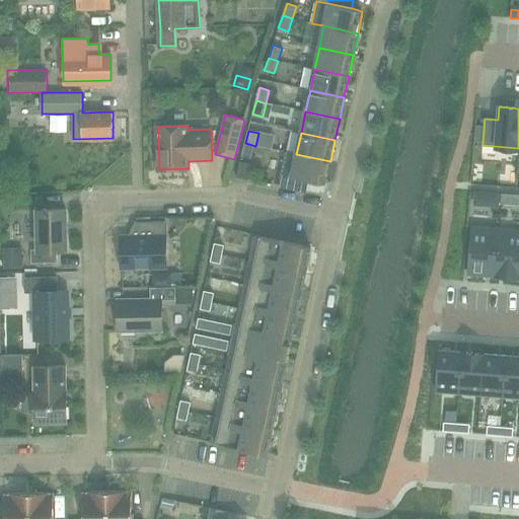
[(245,143),(242,156),(251,158),(255,146),(245,143)]
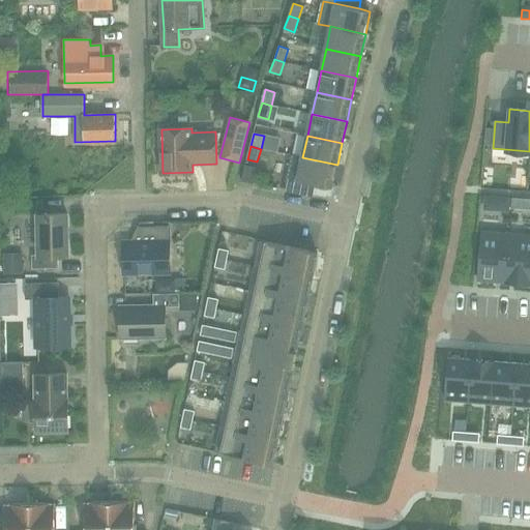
[(293,155),(285,190),(313,197),(316,184),(332,187),(337,165),(302,157),(293,155)]
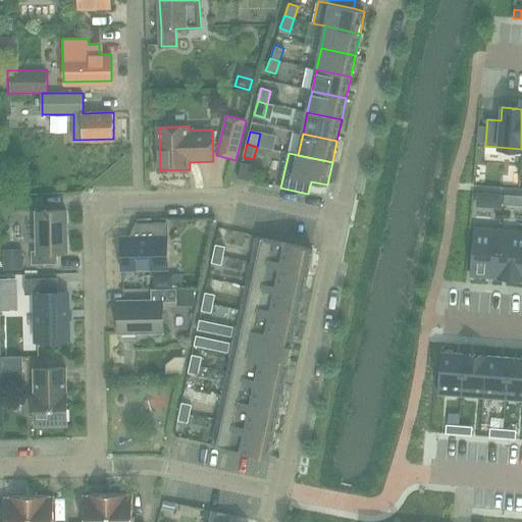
[(491,194),(490,209),(504,210),(504,205),(505,195),(491,194)]
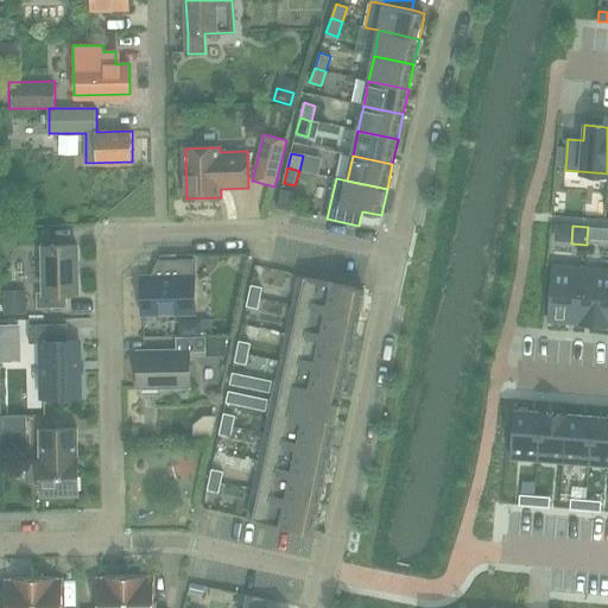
[(607,228),(588,227),(587,239),(607,240),(607,228)]
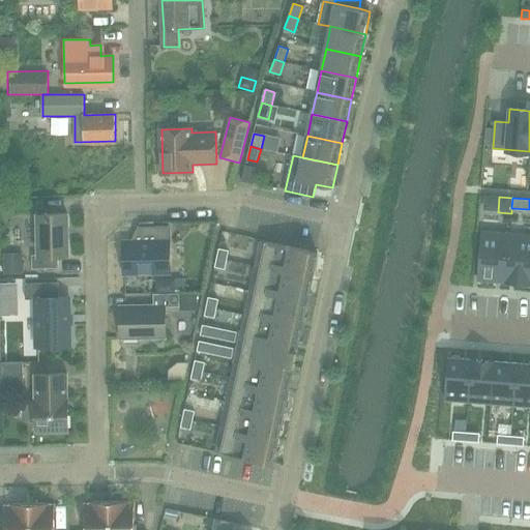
[(33,256),(33,268),(59,268),(59,256),(69,256),(68,214),(38,214),(39,256),(33,256)]
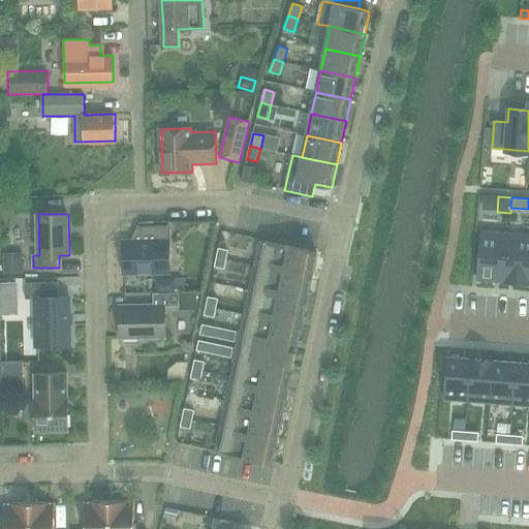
[(124,273),(169,273),(169,226),(137,226),(137,241),(124,241),(124,273)]
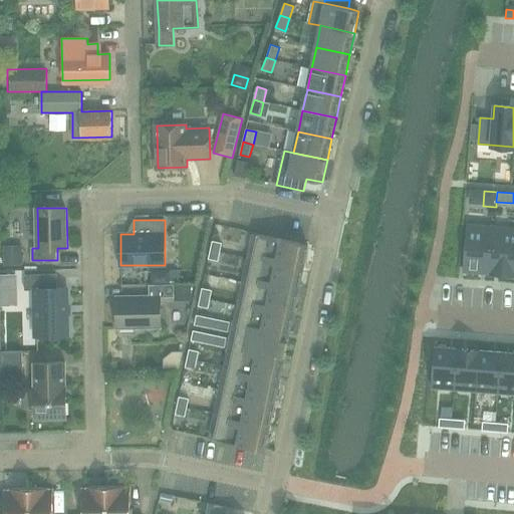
[(468,225),(464,271),(489,273),(493,228),(468,225)]
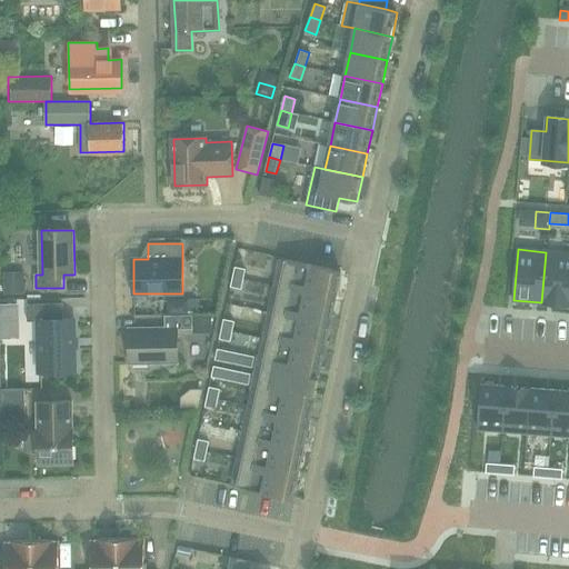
[(568,253),(546,252),(541,302),(568,305),(568,300),(568,253)]
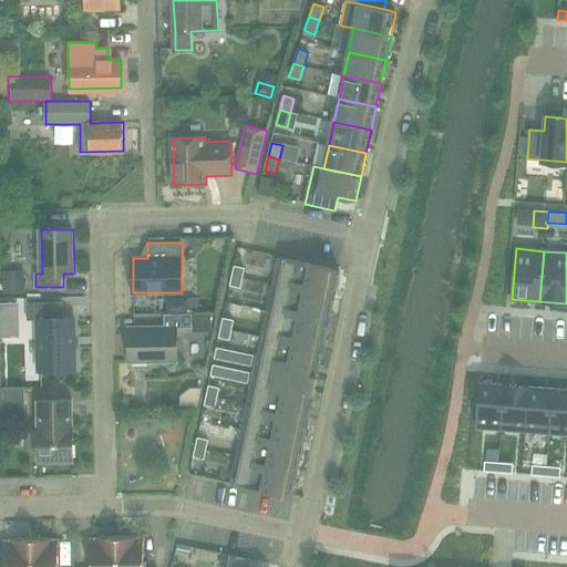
[(285,259),(279,286),(334,298),(340,271),(285,259)]
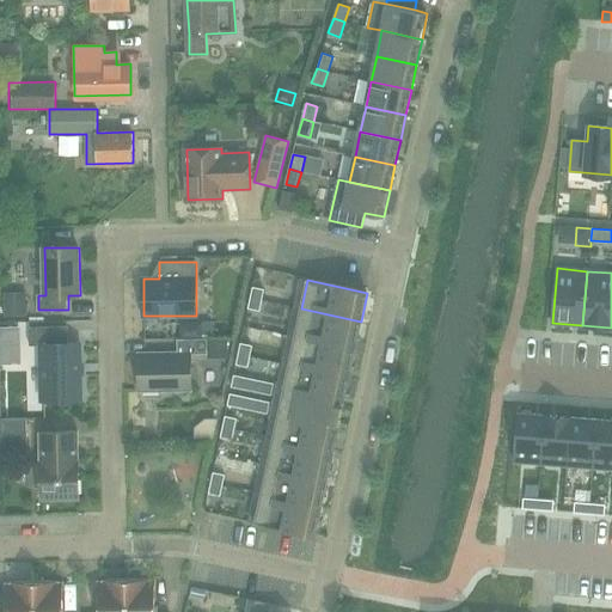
[(254,287),(251,297),(263,299),(264,289),(254,287)]
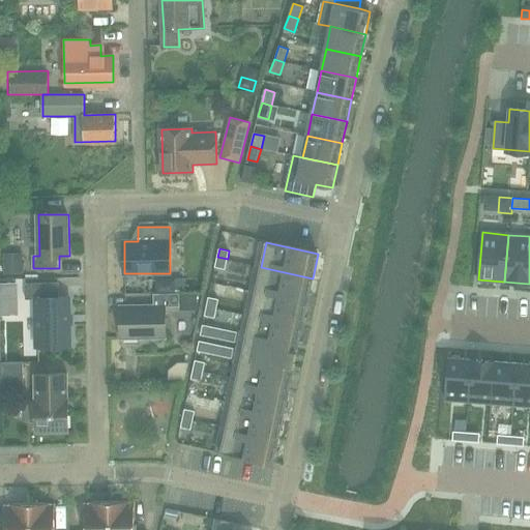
[(22,253),(3,254),(4,274),(23,273),(22,253)]
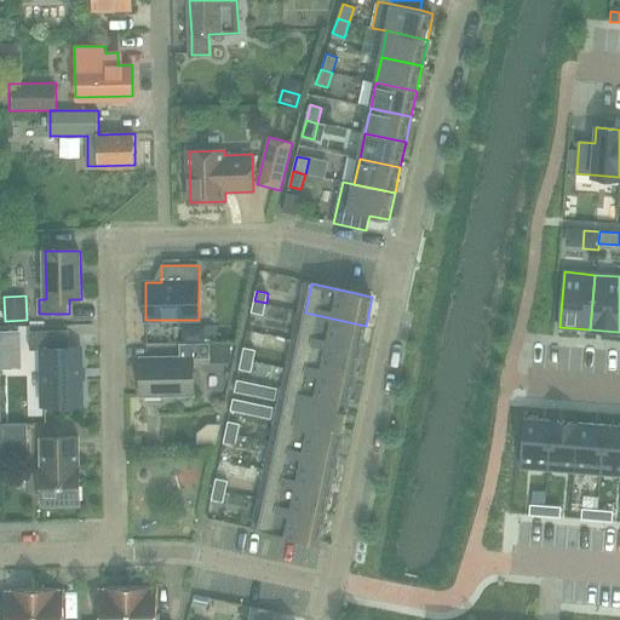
[(254,300),(252,313),(264,315),(267,303),(254,300)]
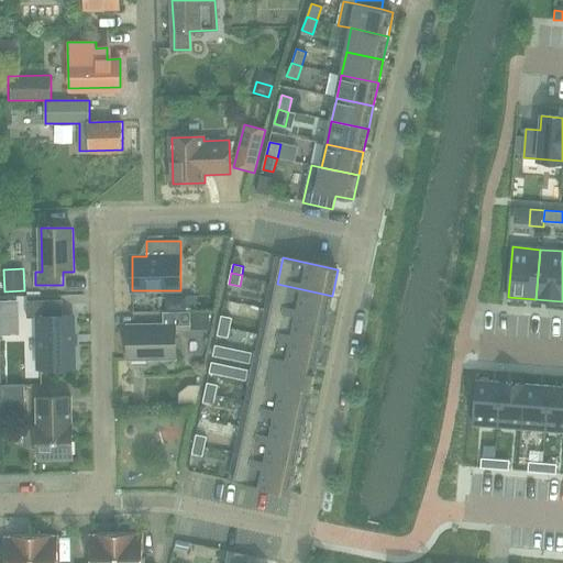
[(276,287),(271,310),(327,322),(332,298),(332,296),(277,284),(276,287)]
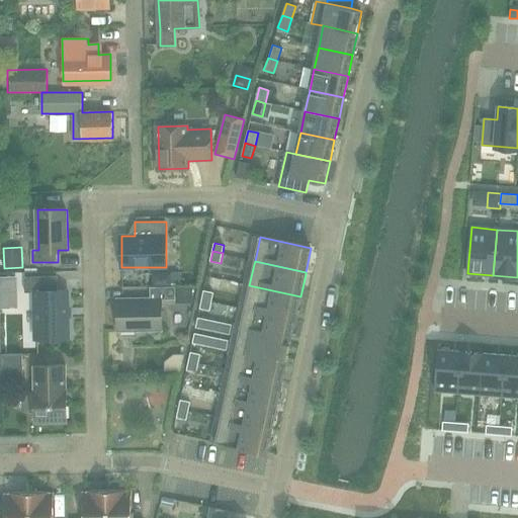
[(172,273),(153,273),(153,287),(172,287),(172,275),(172,274),(172,273)]
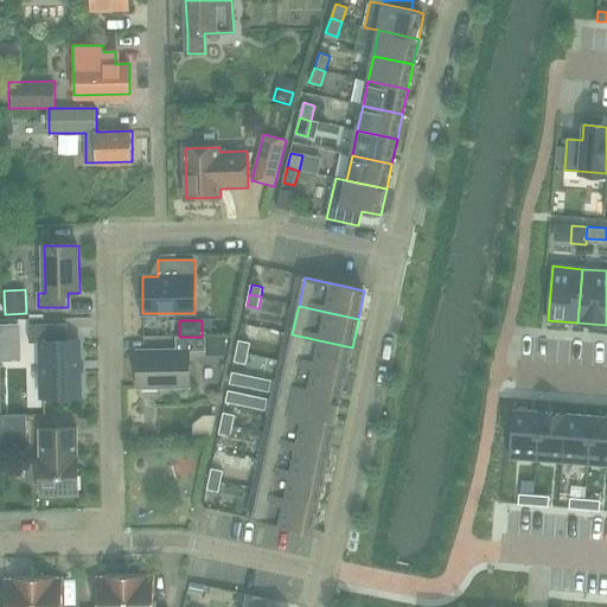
[(20,324),(0,324),(0,356),(0,362),(21,360),(20,324)]
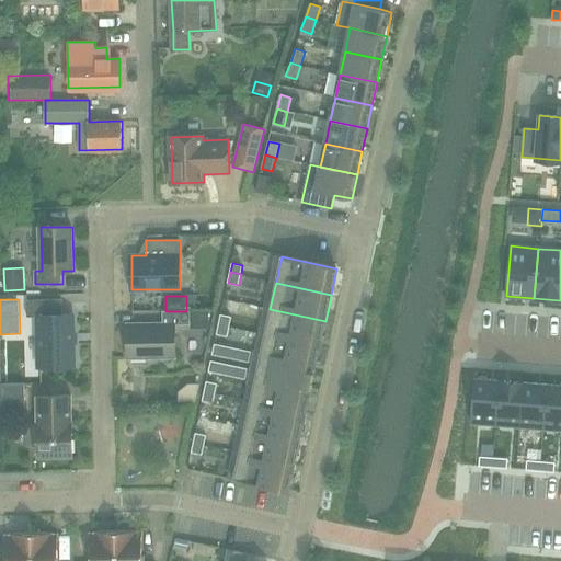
[(39,367),(76,366),(75,315),(64,315),(63,299),(27,300),(29,317),(38,317),(39,367)]
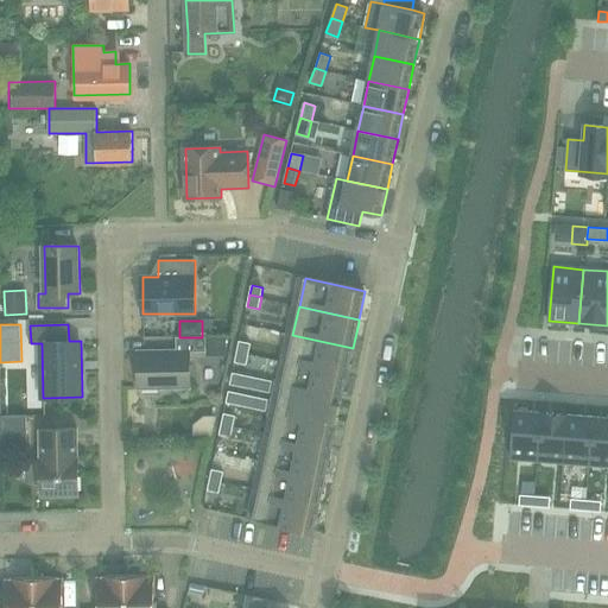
[(292,337),(286,363),(347,377),(353,349),(353,348),(292,335),(292,337)]
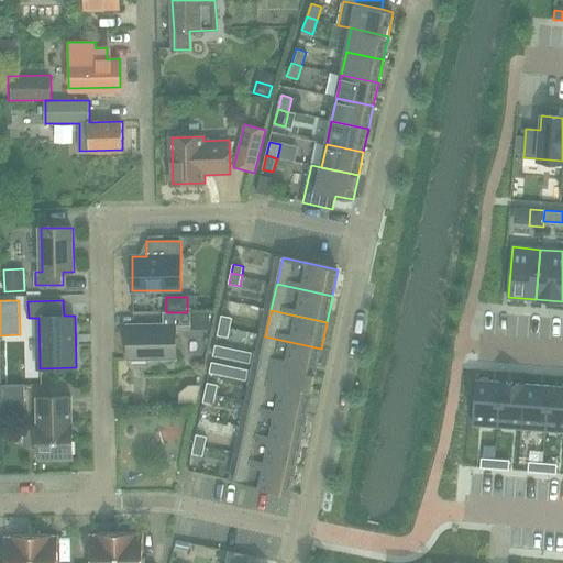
[(129,359),(176,359),(175,327),(191,326),(191,311),(187,312),(166,312),(164,312),(164,326),(129,326),(129,359)]
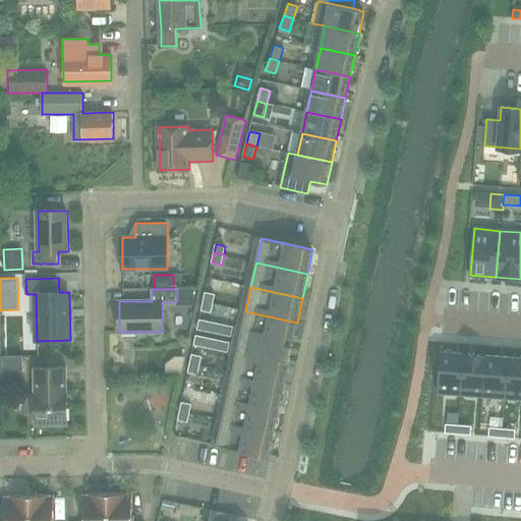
[(193,288),(178,289),(178,305),(193,305),(193,288)]
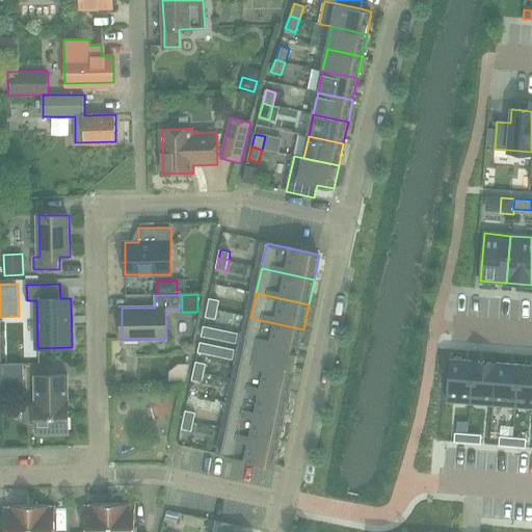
[(210,298),(208,307),(218,310),(220,300),(210,298)]
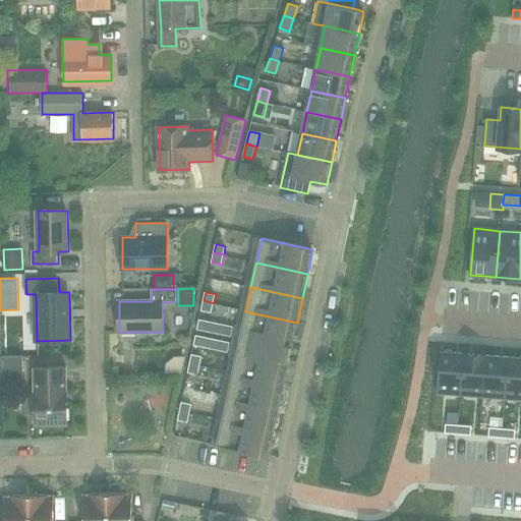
[(204,300),(201,310),(212,312),(214,303),(204,300)]
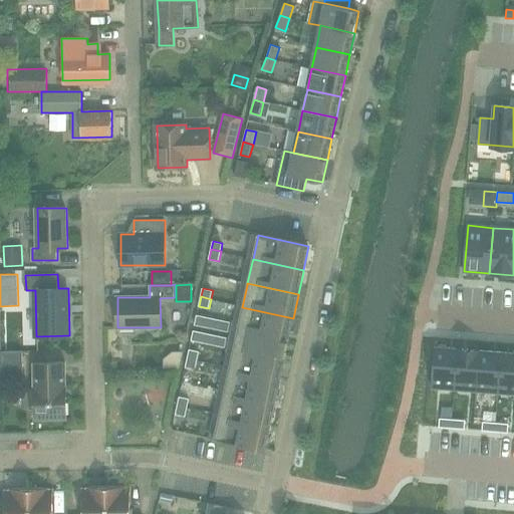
[(236,335),(236,337),(287,348),(292,320),(293,318),(242,307),(242,310),(236,335)]
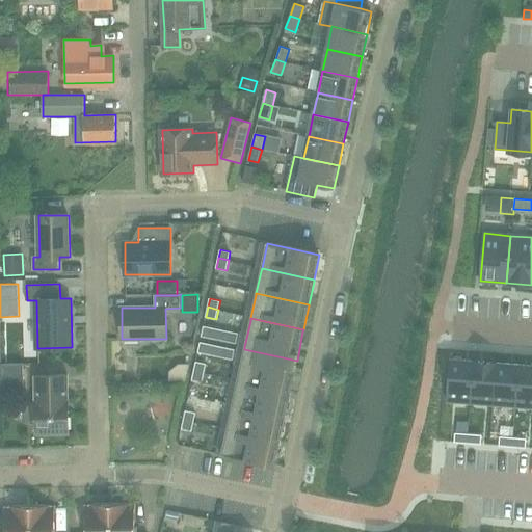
[(204,326),(202,337),(237,344),(239,334),(204,326)]
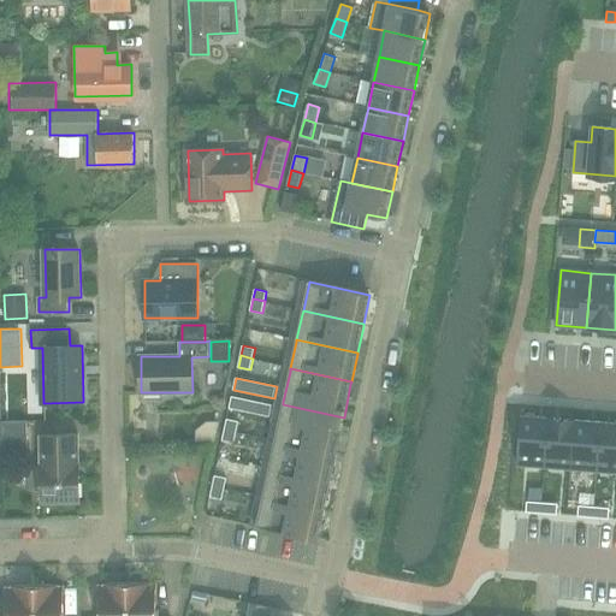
[(232,396),(230,408),(270,416),(272,406),(232,396)]
